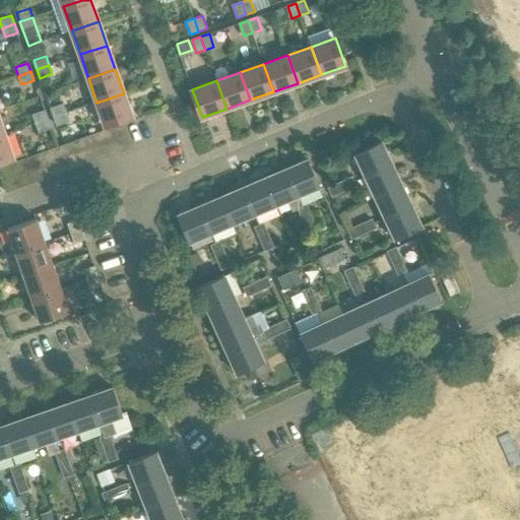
[(124,93),(96,103),(106,126),(132,117),(124,93)]
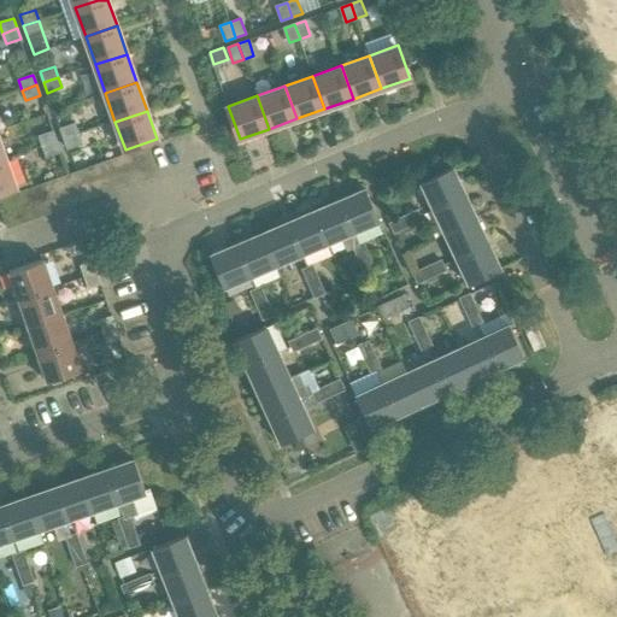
[(64,139),(78,134),(75,123),(60,129),(64,139)]
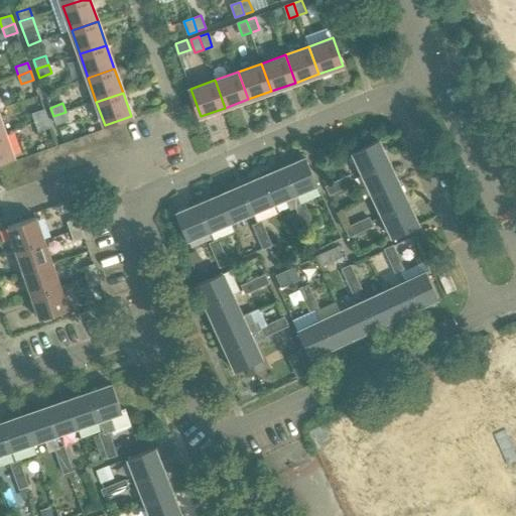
[(35,122),(47,118),(44,110),(32,114),(35,122)]
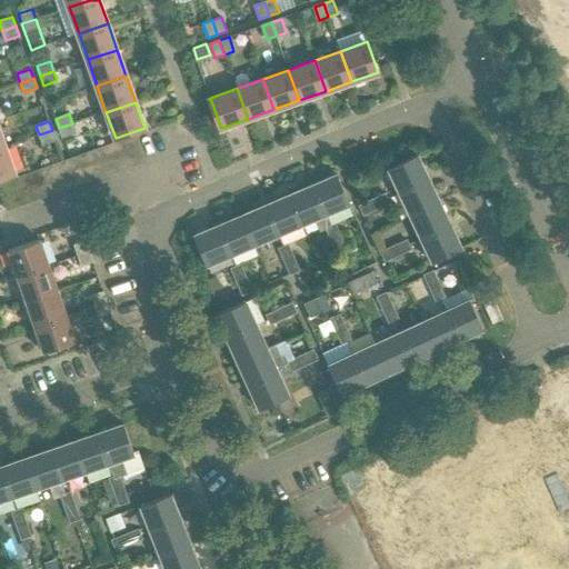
[(72,123),(59,128),(62,138),(76,132),(72,123)]
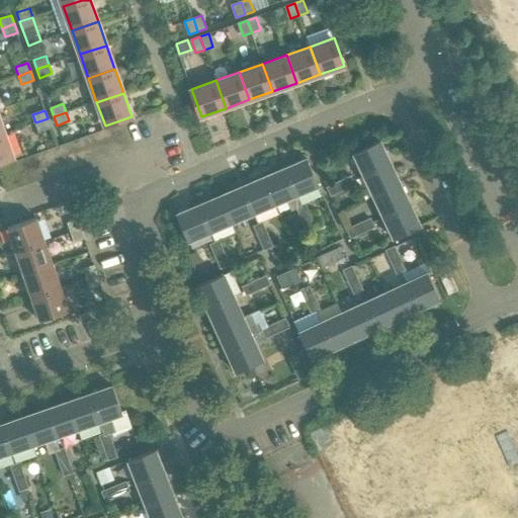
[(48,118),(35,122),(38,132),(51,127),(48,118)]
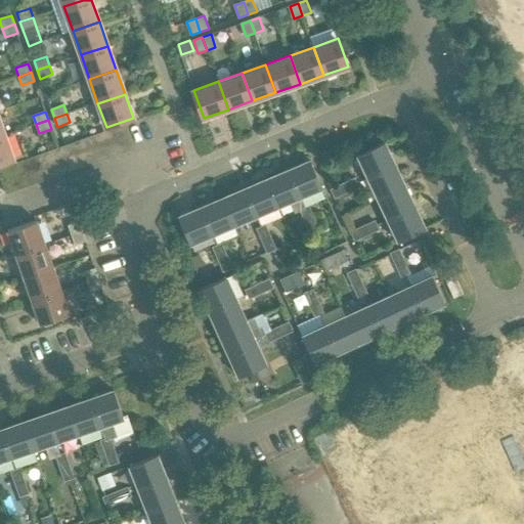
[(113,129),(121,153),(133,148),(125,125),(113,129)]
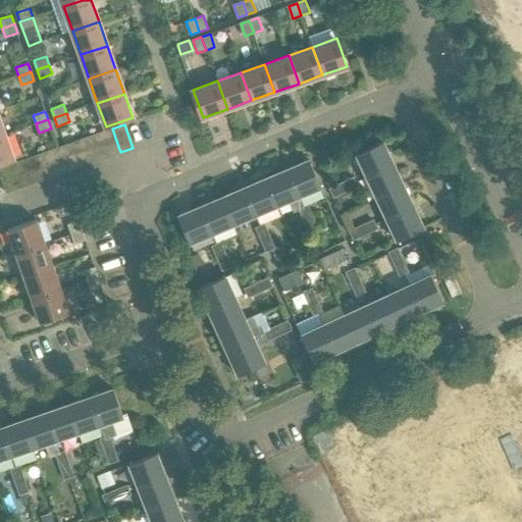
[(108,157),(120,152),(112,128),(100,134),(108,157)]
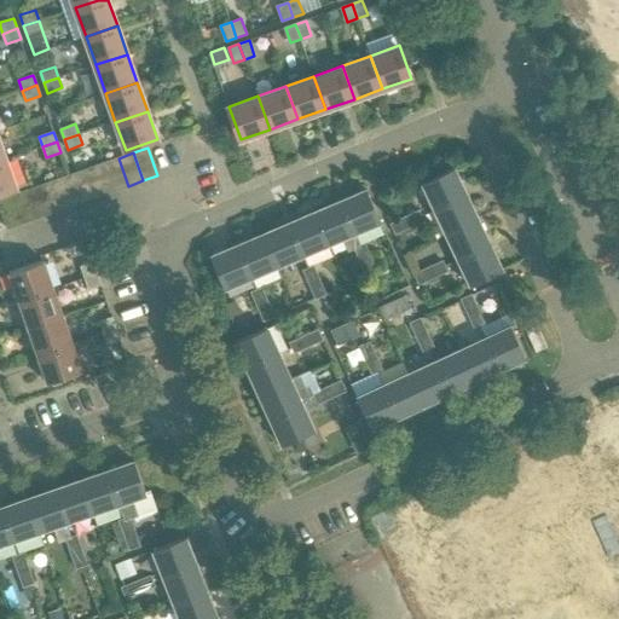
[(104,163),(114,191),(128,186),(119,158),(104,163)]
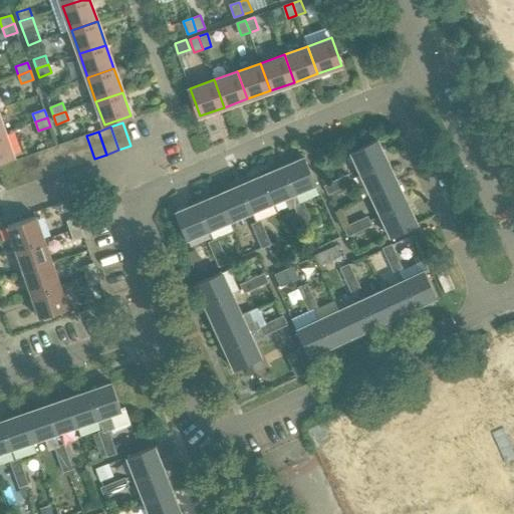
[(4,133),(0,134),(0,161),(13,157),(4,133)]
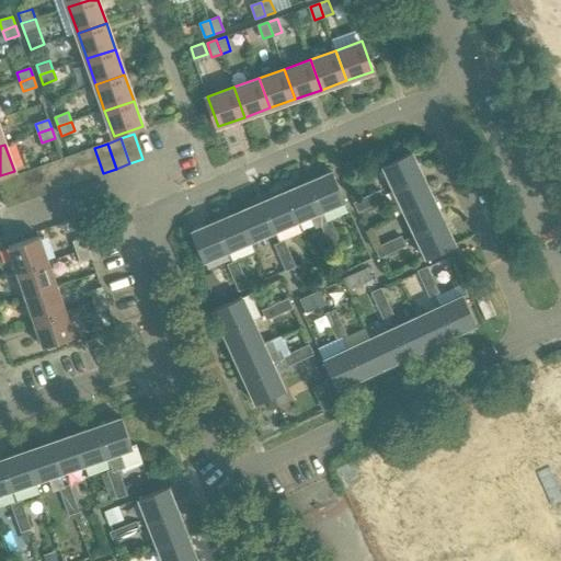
[(90,178),(103,173),(94,148),(81,152),(90,178)]
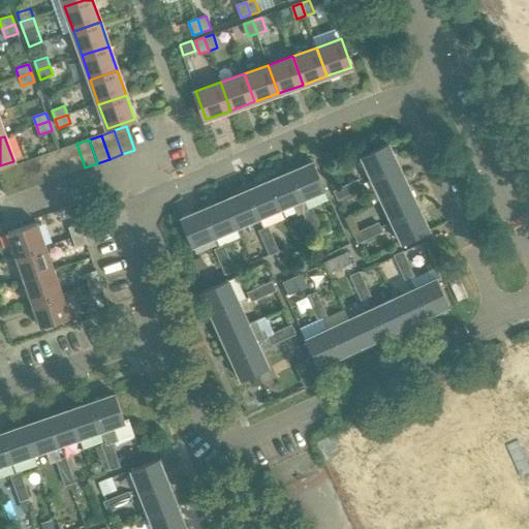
[(73,172),(85,167),(76,144),(65,148),(73,172)]
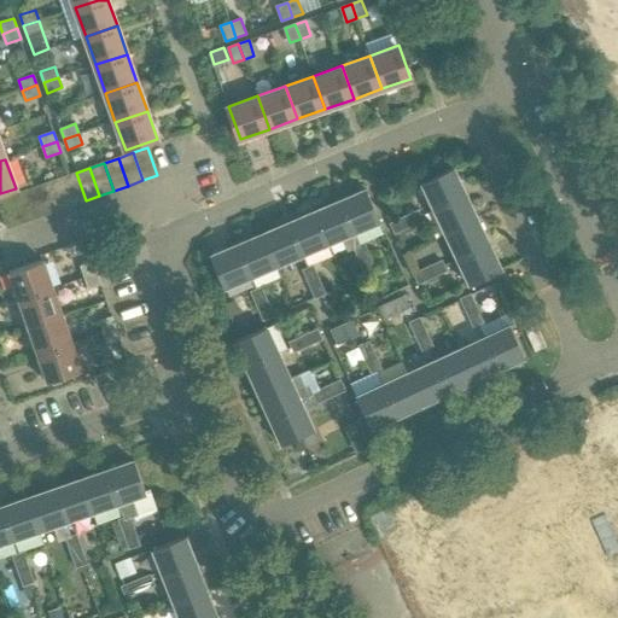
[(433,208),(465,193),(453,168),(421,182),(433,208)]
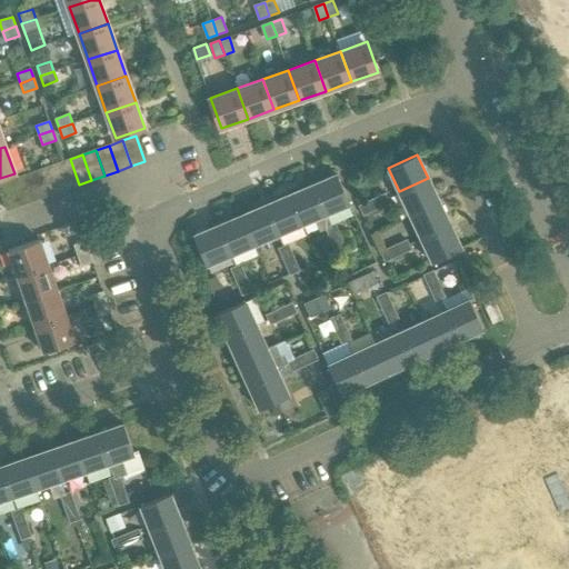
[(50,166),(60,191),(72,187),(63,161),(50,166)]
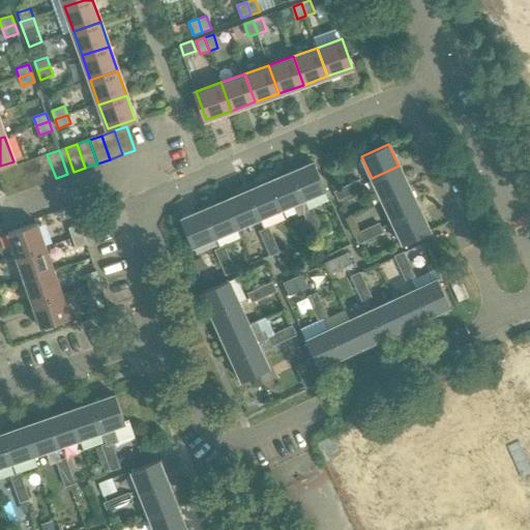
[(292,172),(303,199),(326,189),(314,163),(292,172)]
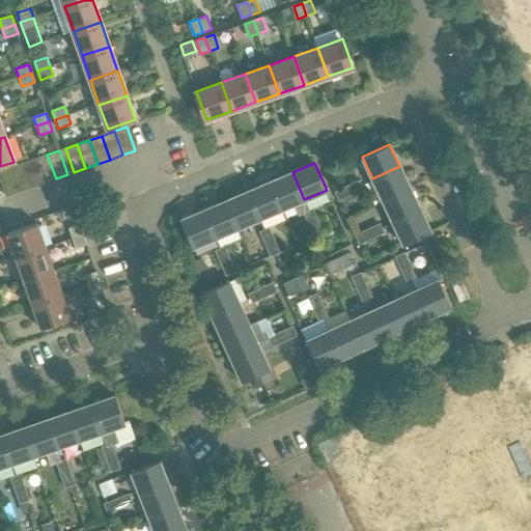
[(399,166),(372,178),(383,200),(410,188),(399,166)]
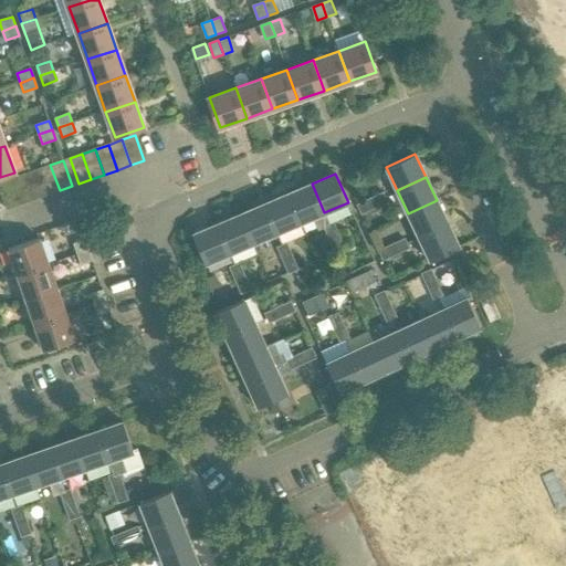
[(0,189),(7,209),(20,205),(11,179),(0,182),(0,189)]
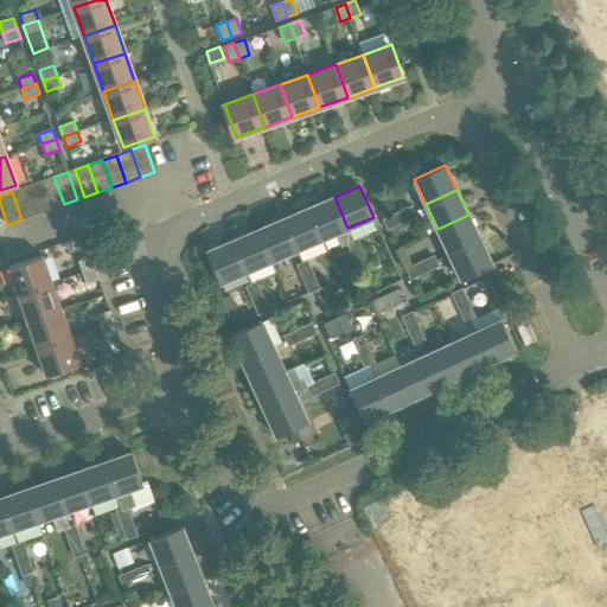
[(353,241),(347,228),(334,197),(308,208),(323,238),(336,234),(342,247),(349,243),(353,241)]
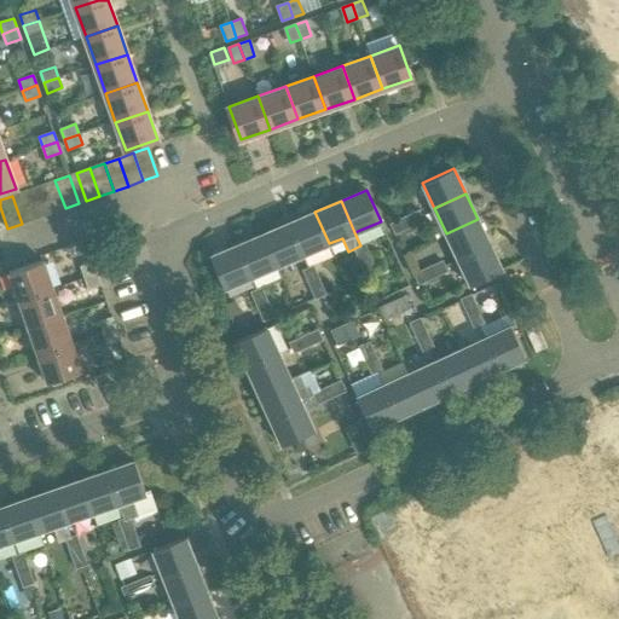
[(404,218),(409,227),(423,220),(418,210),(404,218)]
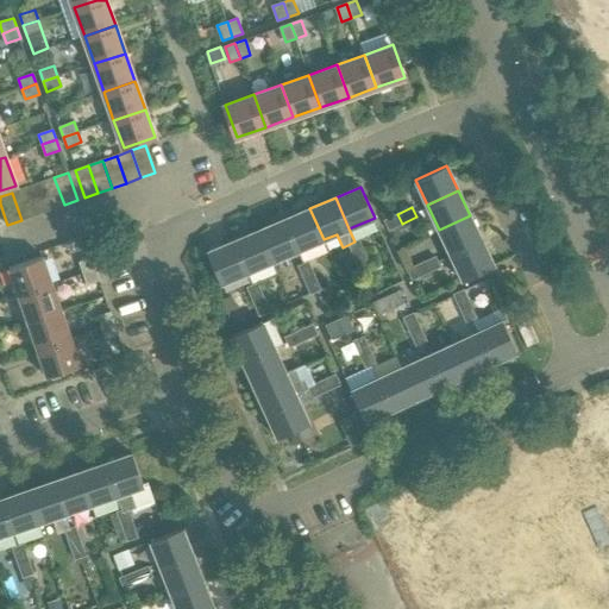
[(297,251),(324,239),(309,208),(284,219),(297,251)]
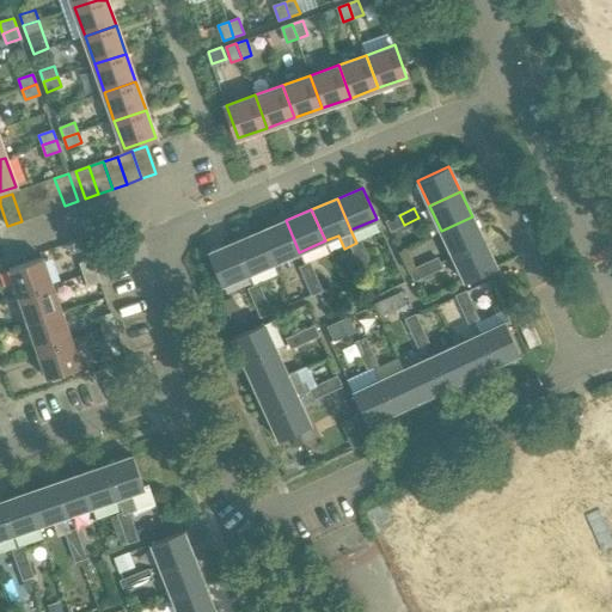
[(391,231),(404,225),(399,215),(386,221),(391,231)]
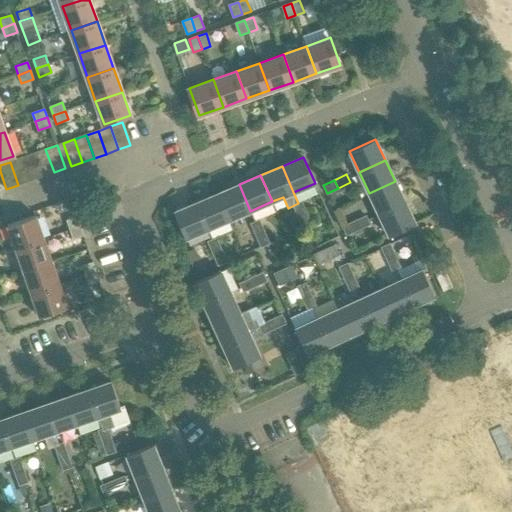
[(379,215),(405,202),(395,181),(369,193),(379,215)]
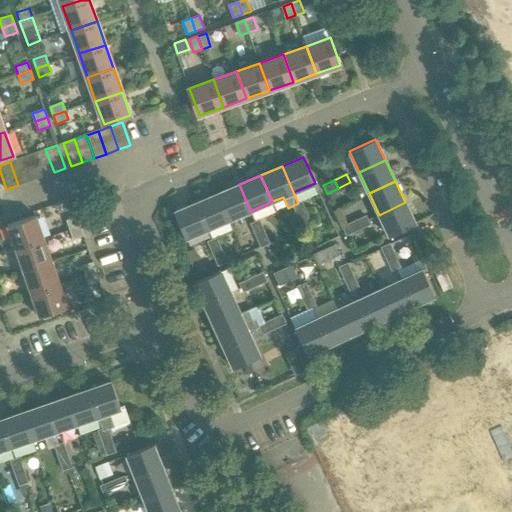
[(218,193),(229,220),(250,211),(239,184),(218,193)]
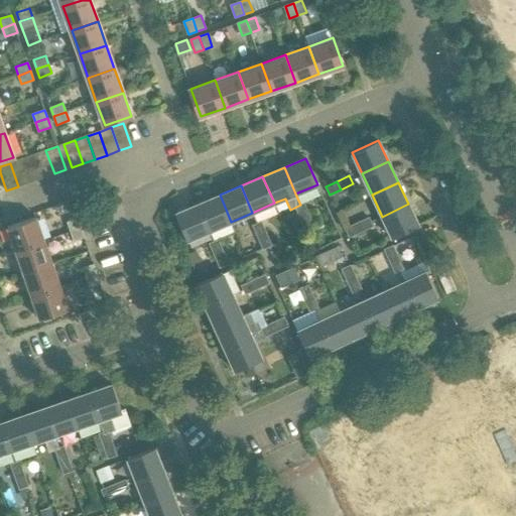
[(210,231),(231,222),(220,195),(199,204),(210,231)]
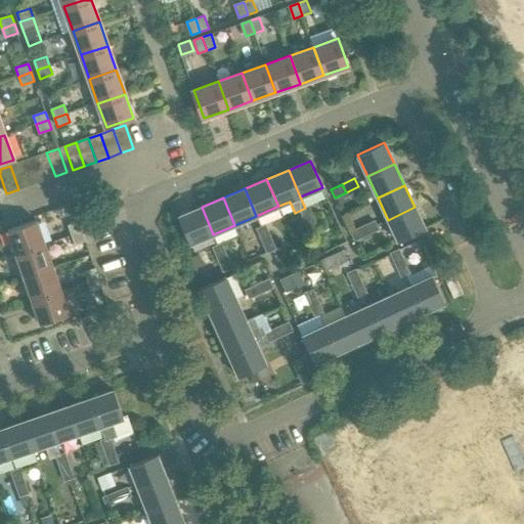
[(190,244),(213,234),(202,207),(179,216),(190,244)]
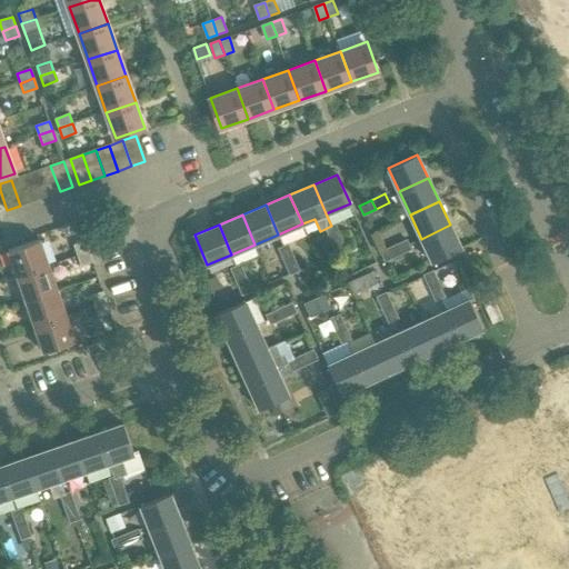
[(332,241),(341,237),(336,225),(331,226),(327,228),(332,241)]
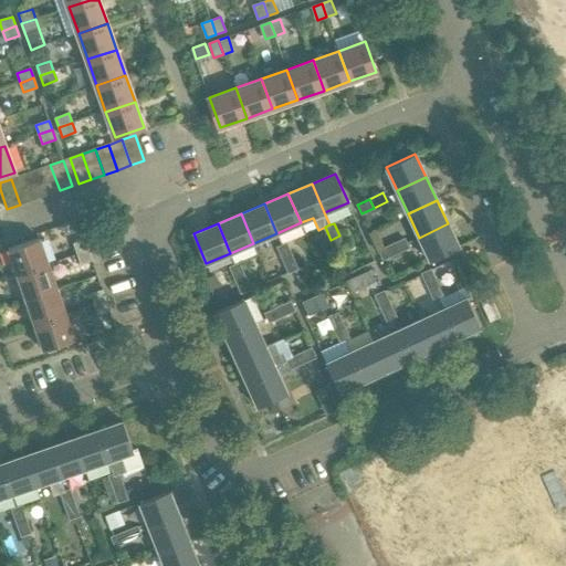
[(448,223),(419,238),(430,261),(459,248),(448,223)]
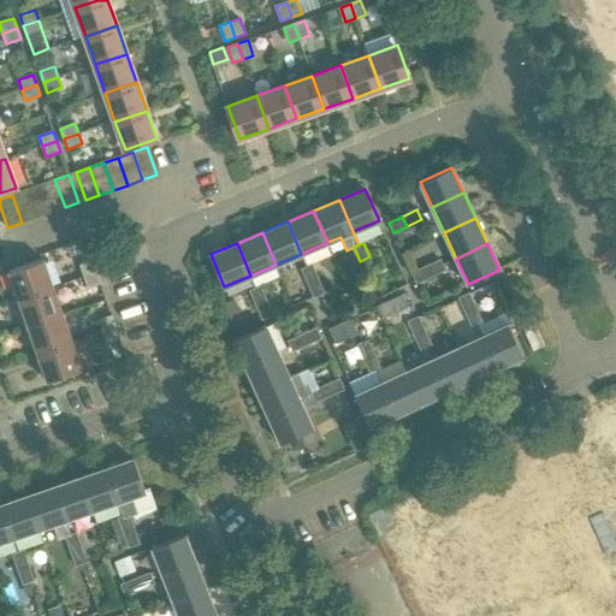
[(369,256),(360,261),(365,274),(375,271),(369,256)]
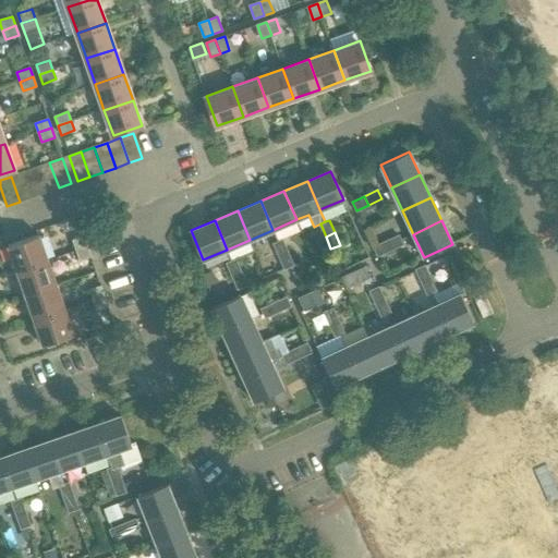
[(17,270),(49,259),(39,234),(9,245),(17,270)]
